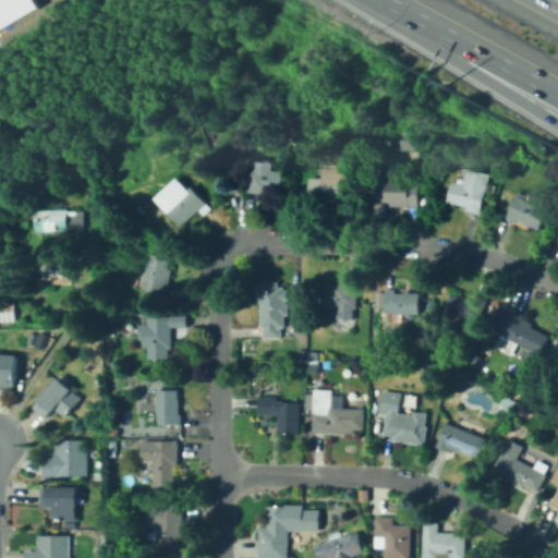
[(0,0),(41,0),(47,9),(0,38),(0,0)]
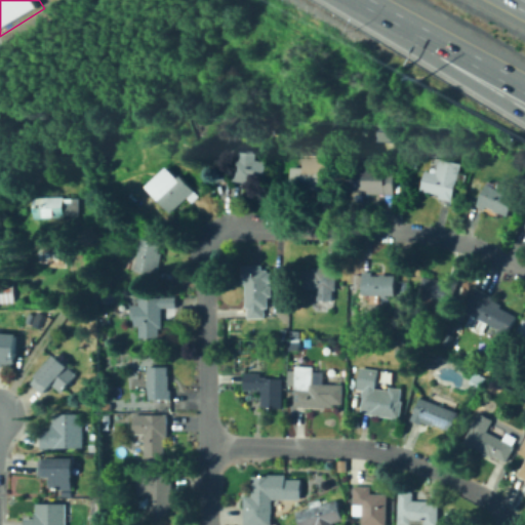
[(257,184),(233,182),(235,158),(241,158),(241,151),(251,152),(250,159),(269,161),(267,180),(257,179),(257,184)]
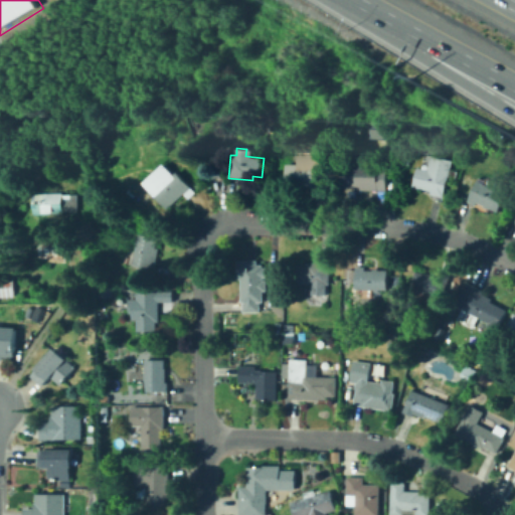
[(319,187),(287,186),(287,164),(299,164),(299,152),(324,152),(324,167),(319,167),(319,187)]
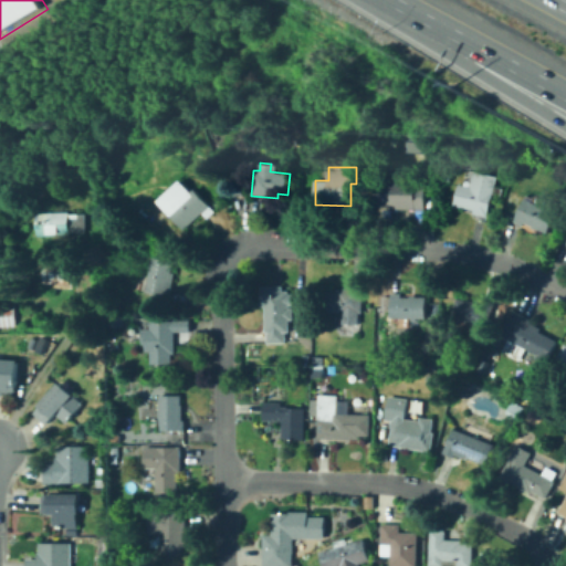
[(488,217),(473,212),(473,210),(453,205),(459,184),(469,186),(473,169),(498,176),(488,217)]
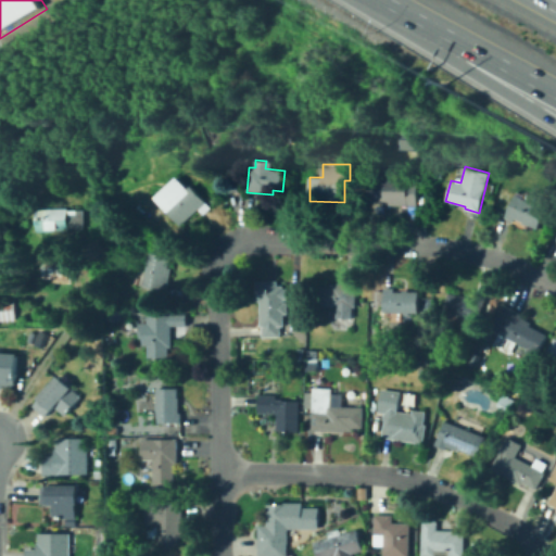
[(181,225),(156,197),(178,176),(189,188),(192,185),(209,203),(206,205),(210,209),(204,213),(200,209),(181,225)]
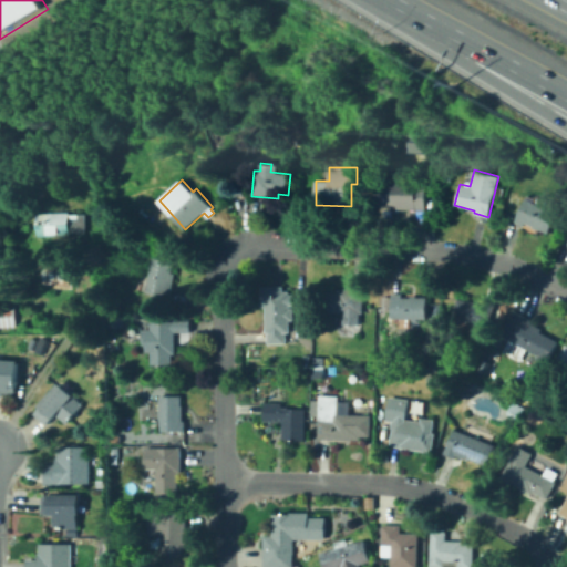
[(435,210),(416,209),(398,208),(398,205),(378,205),(379,183),(428,184),(426,192),(436,193),(435,210)]
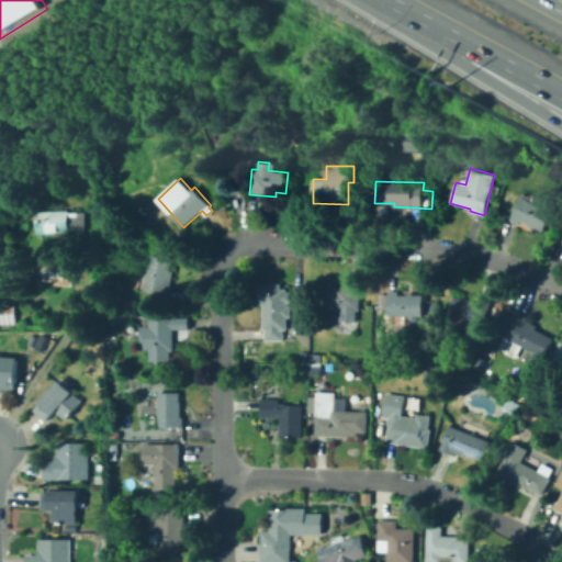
[(497,193),(491,192),(493,184),(499,187),(497,193)]
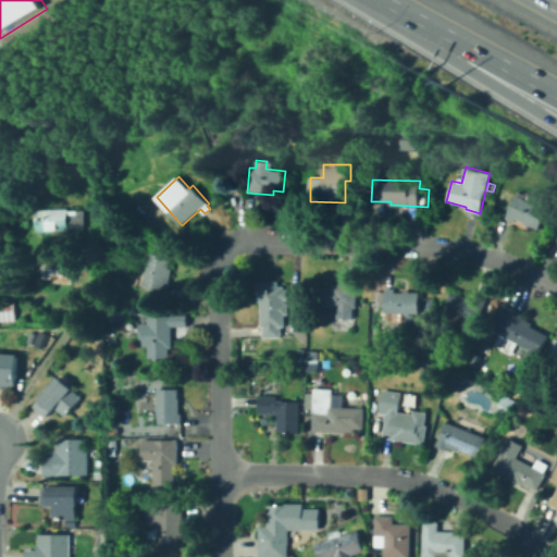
[(121,205),(109,199),(111,194),(123,199),(121,205)]
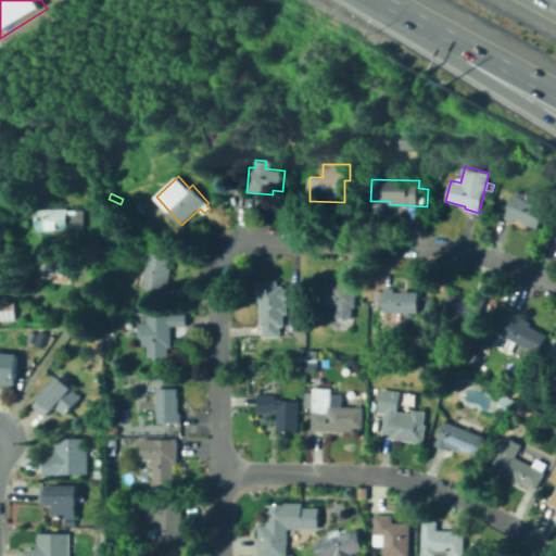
[(139,210),(134,204),(144,193),(150,200),(139,210)]
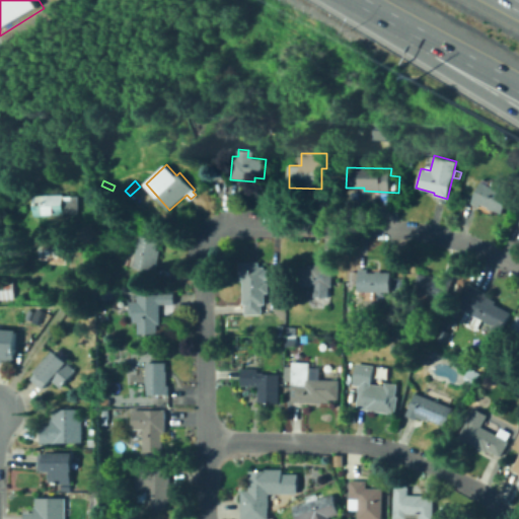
[(502,213),(493,209),(492,210),(488,209),(489,207),(480,203),(478,206),(471,203),(480,181),(510,196),(502,213)]
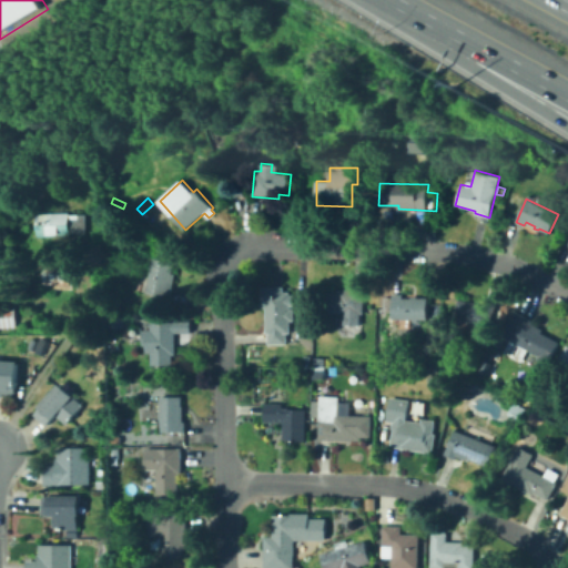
[(69,236),(39,236),(38,213),(70,212),(70,214),(87,214),(88,233),(70,233),(69,236)]
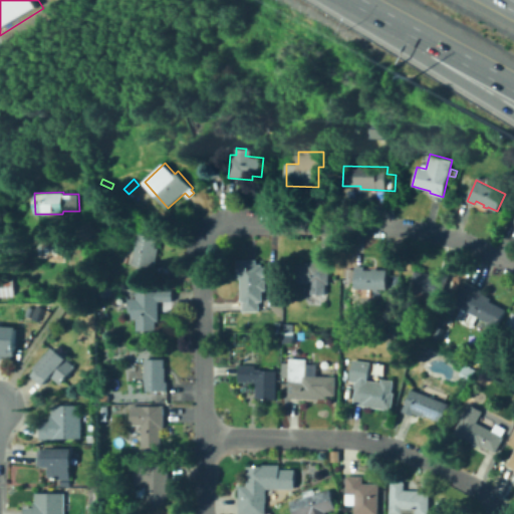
[(156,268),(134,264),(140,233),(159,237),(157,247),(160,247),(156,268)]
